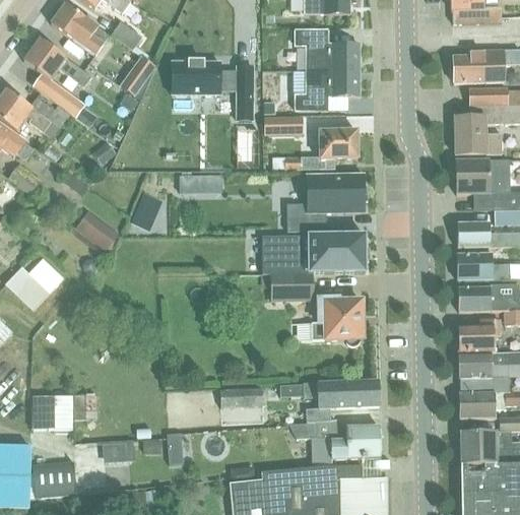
[(122,12),(129,1),(128,0),(85,0),(95,7),(101,0),(106,0),(122,12)]
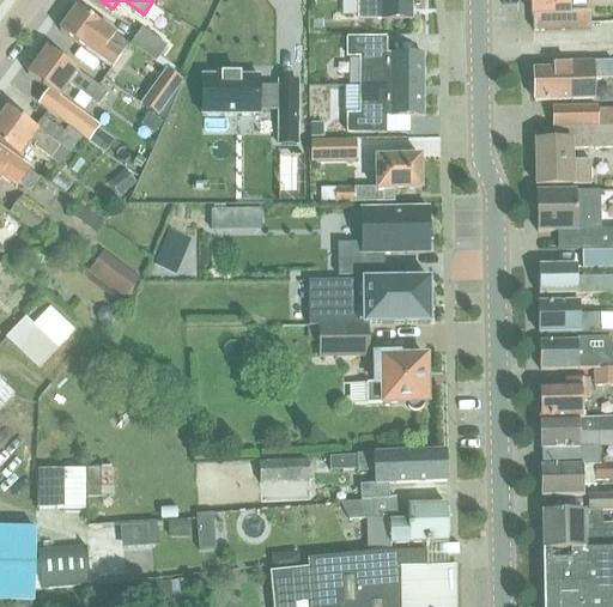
[(358,0),(359,16),(383,16),(411,16),(411,0),(358,0)]
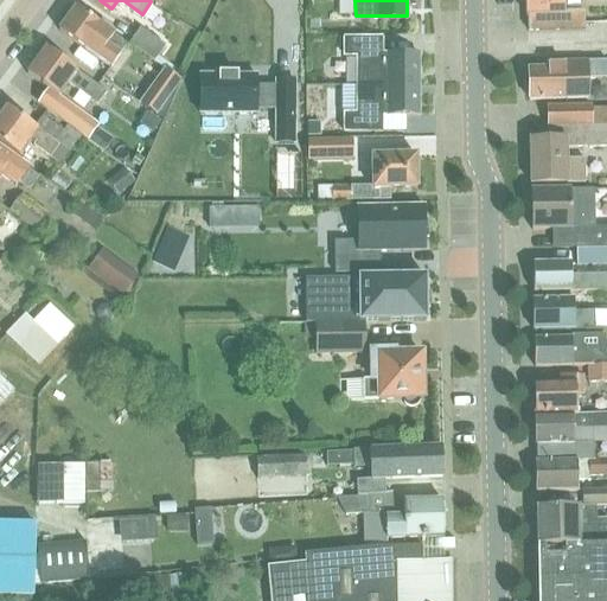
[(564,2),(564,0),(526,0),(526,12),(528,12),(528,26),(585,25),(585,6),(570,6),(570,2),(564,2)]
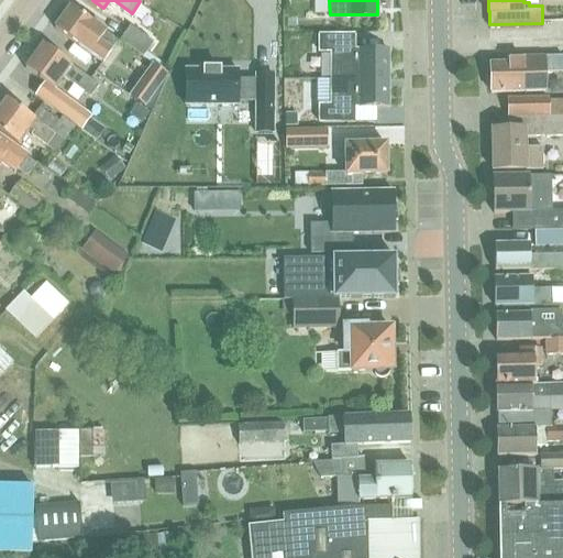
[(69,3),(54,25),(102,59),(111,46),(118,37),(96,22),(69,3)]
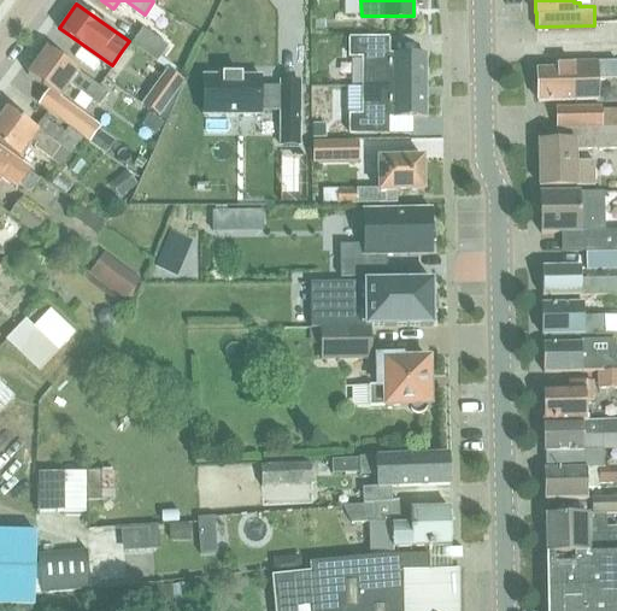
[(157,58),(168,42),(141,24),(130,39),(157,58)]
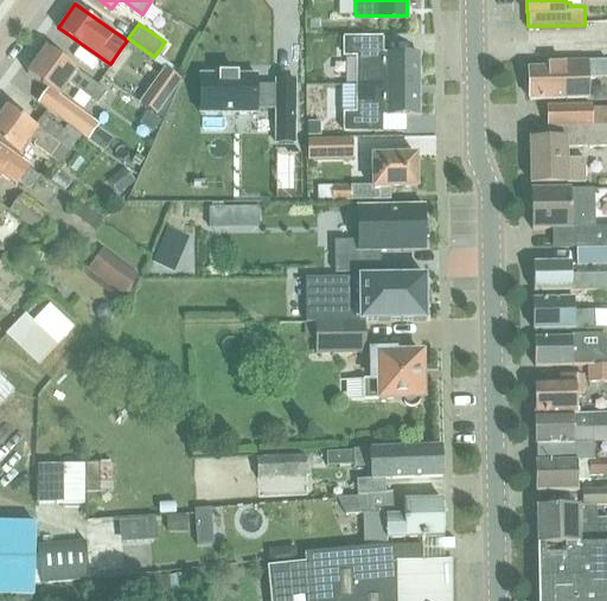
[(345,34),(344,34),(344,44),(344,52),(357,52),(357,81),(420,81),(420,51),(401,51),(382,51),(382,49),(382,34),(364,34),(345,34)]
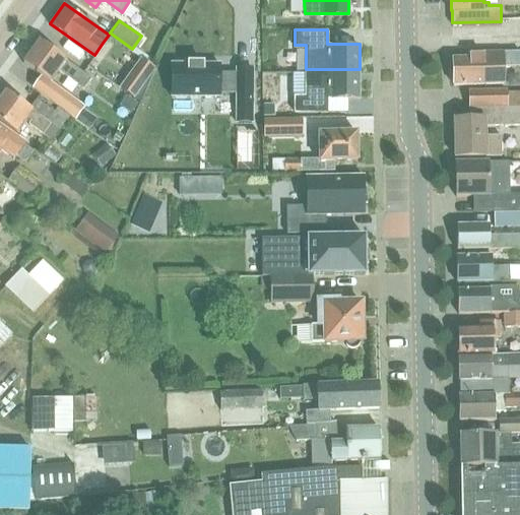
[(81,84),(88,73),(40,38),(23,59),(51,79),(58,68),(81,84)]
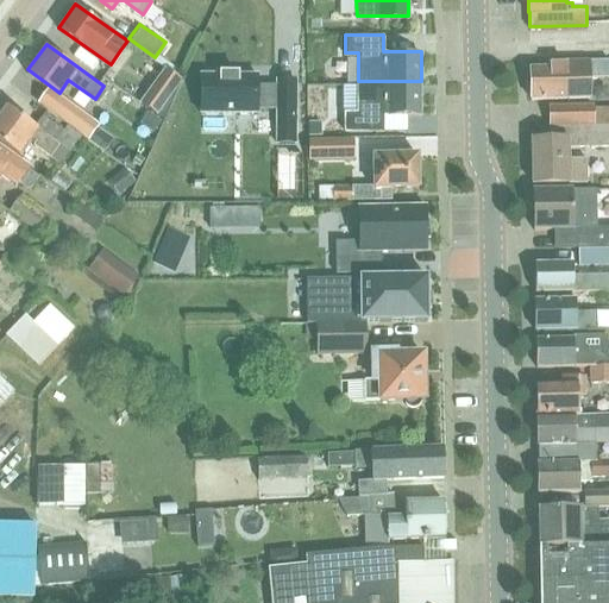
[(527,90),(528,90),(531,93),(531,96),(589,96),(589,75),(608,74),(608,57),(550,60),(550,64),(531,64),(531,79),(527,81),(527,90)]
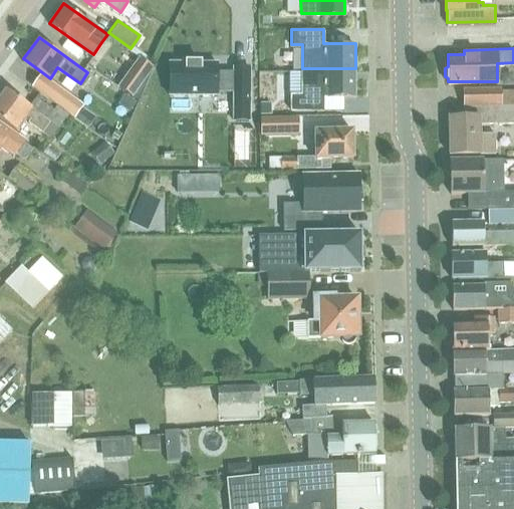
[(145,83),(153,65),(146,61),(140,56),(124,77),(119,84),(133,94),(139,97),(145,83)]
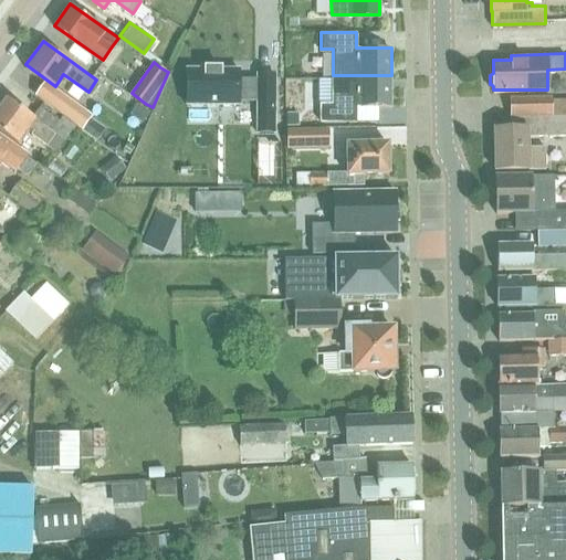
[(206,67),(187,67),(187,103),(215,103),(240,103),(240,98),(255,98),(257,98),(258,98),(258,103),(262,103),(275,103),(275,102),(275,84),(275,72),(264,72),(258,72),(258,73),(258,74),(258,76),(249,76),(240,76),(240,67),(221,67),(221,65),(213,65),(206,65),(206,67)]
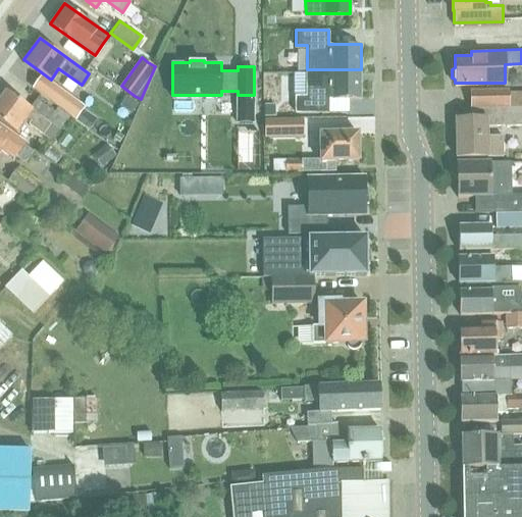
[(307,70),(293,70),(293,95),(297,95),(297,96),(297,103),(297,110),(316,110),(329,110),(329,101),(329,96),(347,96),(361,96),(361,79),(361,69),(307,69),(307,70)]
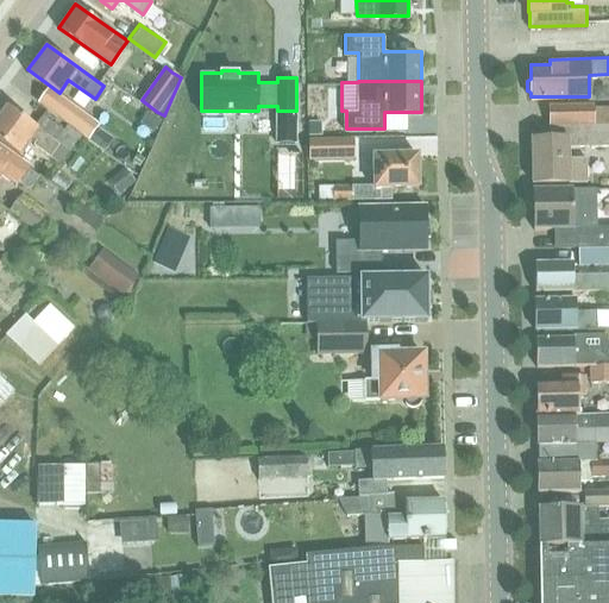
[(83,111),(68,100),(66,102),(63,106),(58,114),(74,125),(89,136),(94,129),(99,123),(83,111)]
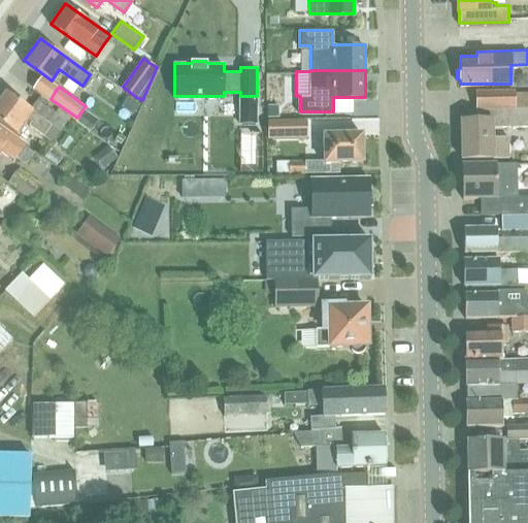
[(476,90),(476,107),(515,106),(515,90),(476,90)]
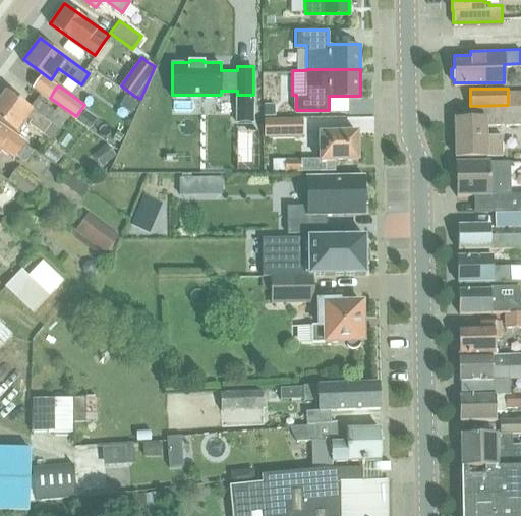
[(50,139),(68,115),(57,106),(55,110),(38,97),(31,107),(6,90),(0,98),(0,120),(16,132),(27,116),(32,119),(29,123),(50,139)]
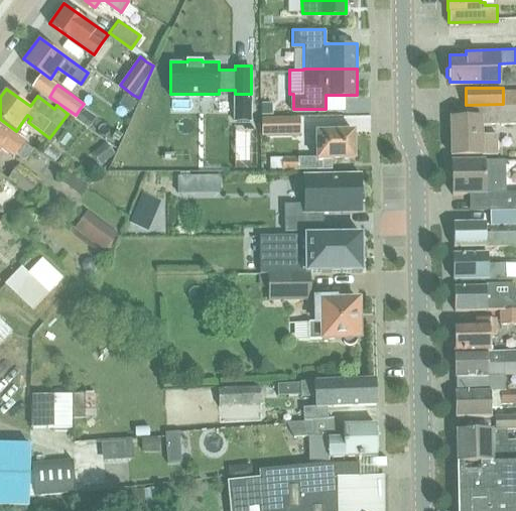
[(135,98),(125,91),(118,100),(129,107),(135,98)]
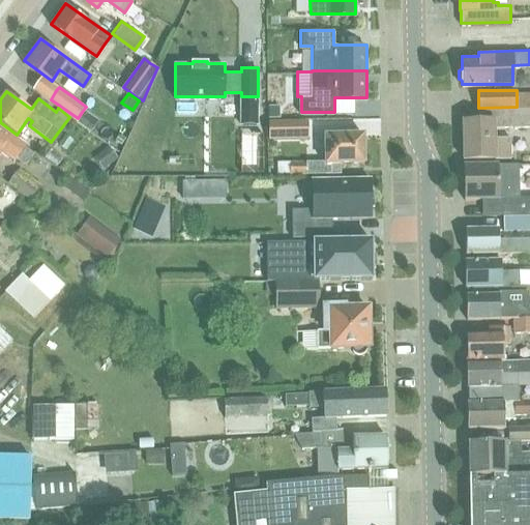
[(280,104),(267,104),(267,115),(280,115),(280,104)]
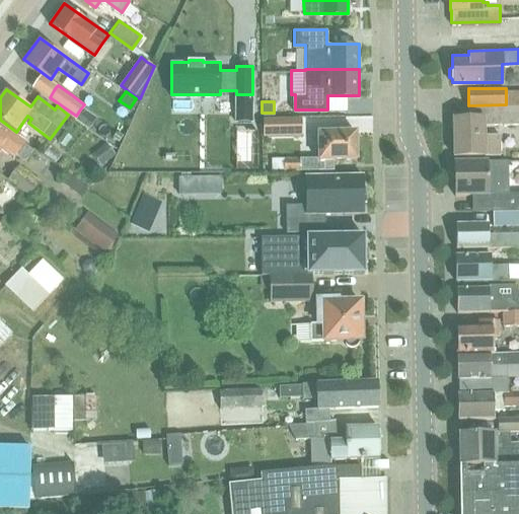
[(469,117),(453,117),(454,153),(501,152),(500,132),(485,132),(485,123),(507,123),(518,122),(518,103),(507,104),(468,105),(469,117)]
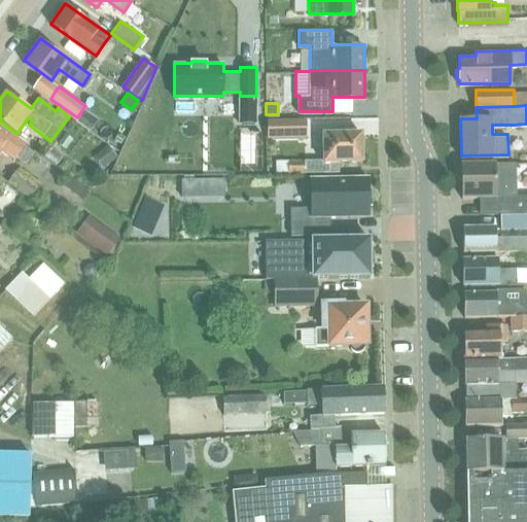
[(79,117),(92,127),(99,116),(85,107),(79,117)]
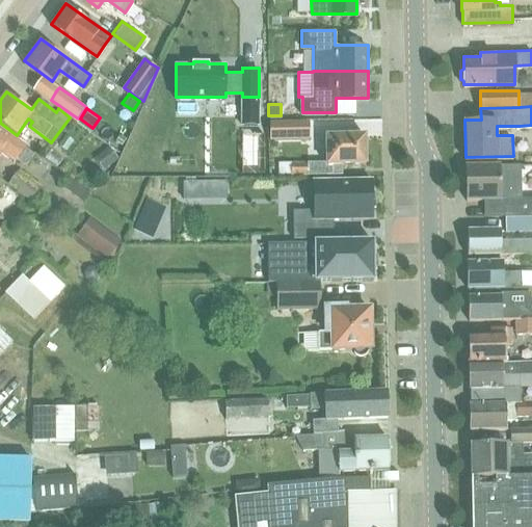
[(309,119),(270,119),(270,137),(309,137),(309,119)]
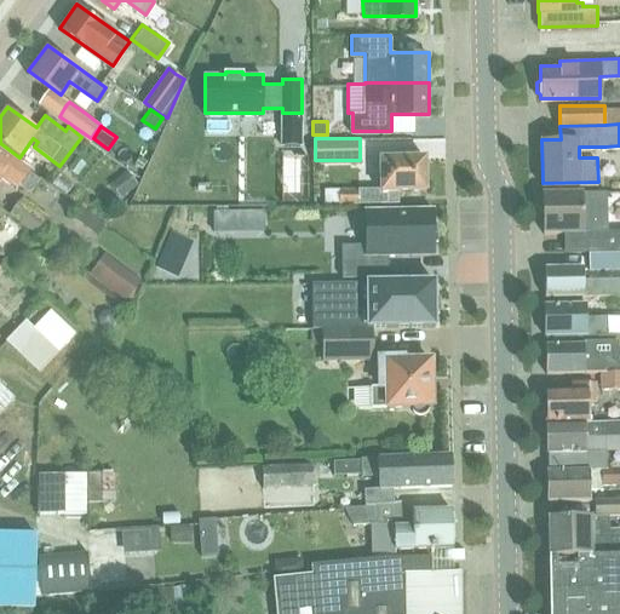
[(0,148),(0,174),(0,176),(11,183),(16,187),(19,182),(30,189),(40,176),(0,148)]
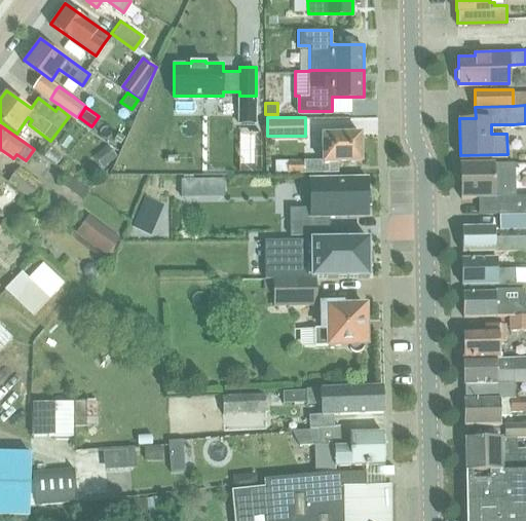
[(288,157),(277,157),(277,169),(288,169),(305,169),(323,169),(323,170),(338,169),(338,160),(362,160),(362,132),(323,132),(323,157),(305,157),(288,157)]
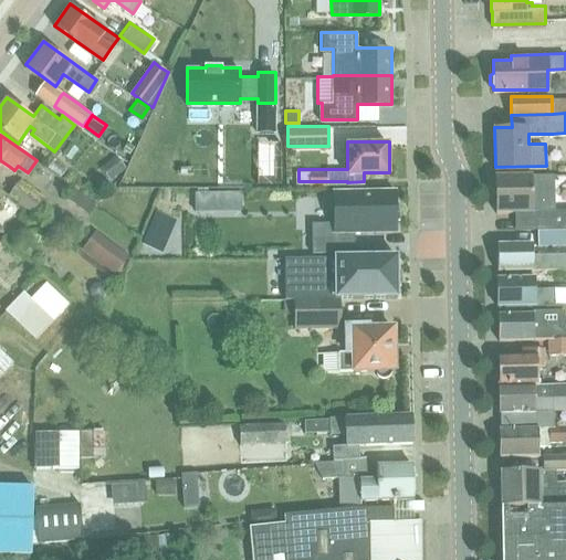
[(112,172),(124,164),(115,152),(103,161),(112,172)]
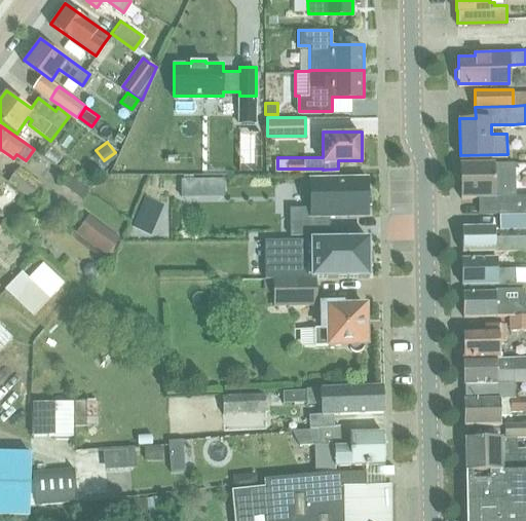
[(457,166),(456,168),(456,175),(457,176),(460,178),(461,195),(516,193),(515,160),(460,161),(460,162),(457,166)]
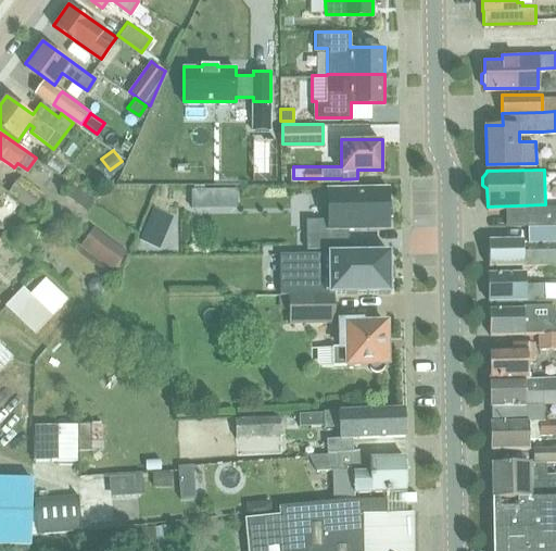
[(257,176),(258,196),(277,196),(277,175),(257,176)]
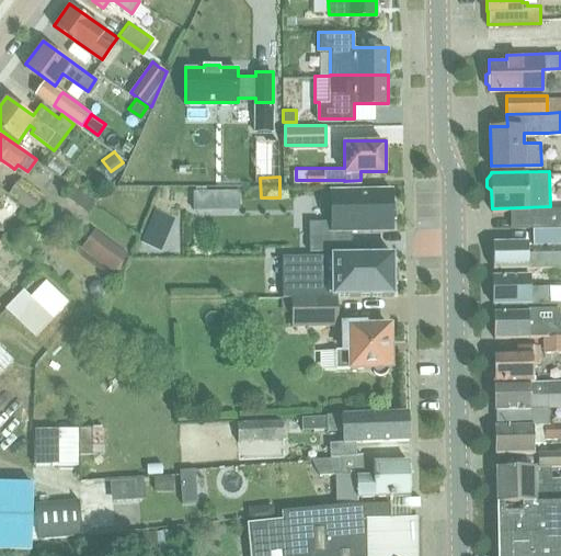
[(48,200),(43,195),(19,178),(8,191),(38,213),(48,200)]
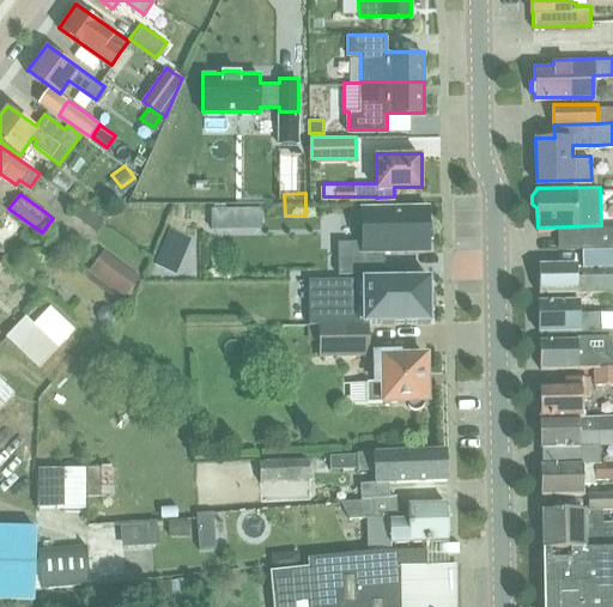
[(351,219),(352,200),(323,199),(322,218),(351,219)]
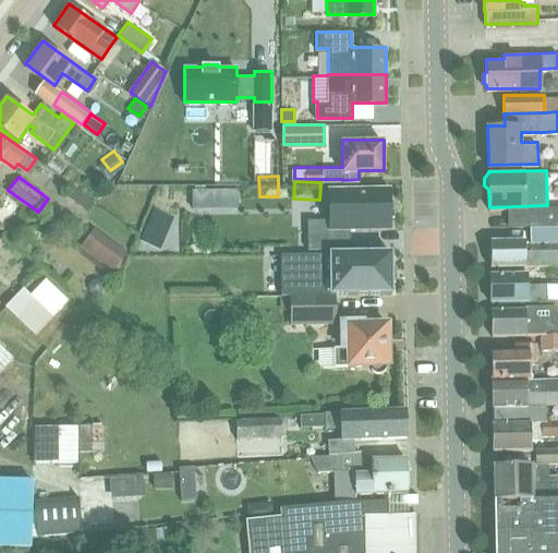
[(74,184),(68,193),(88,208),(95,201),(74,184)]
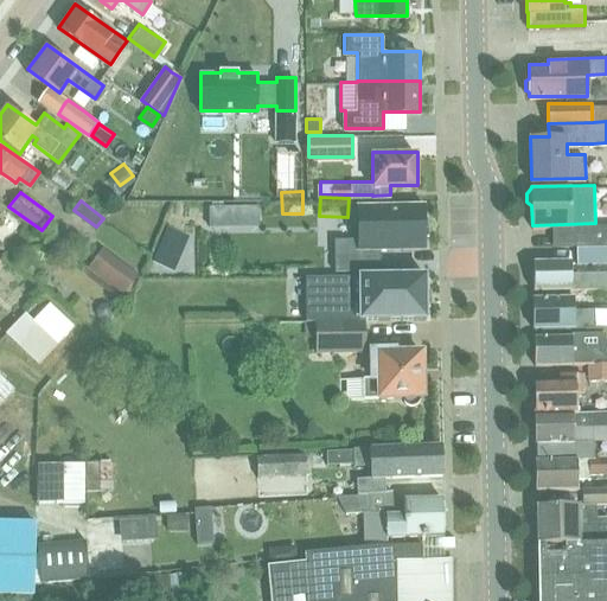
[(336,237),(334,237),(334,238),(334,250),(336,259),(336,268),(336,269),(353,269),(378,269),(381,269),(381,259),(379,248),(388,248),(411,248),(425,247),(425,224),(425,203),(398,203),(358,204),(358,205),(358,228),(358,237),(346,237),(336,237)]
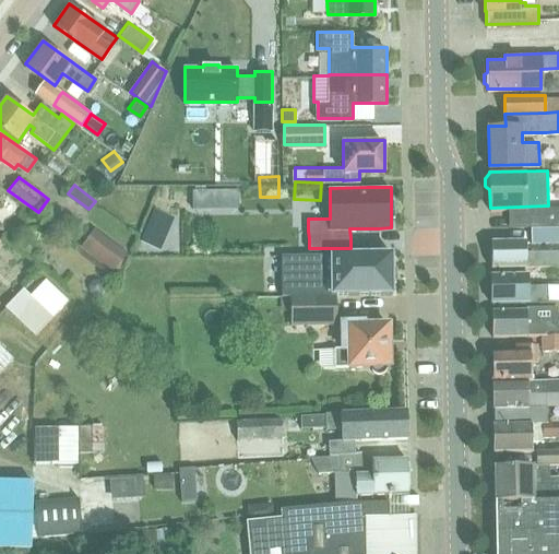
[(211,188),(193,188),(193,205),(211,205),(211,188)]
